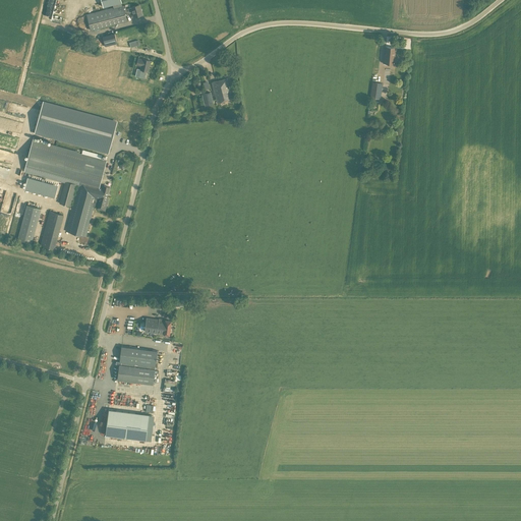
[(134,16),(142,14),(139,5),(132,7),(126,9),(125,5),(122,6),(120,0),(102,0),(104,6),(119,2),(120,5),(87,14),(91,31),(126,20),(124,13),(133,11),(134,16)]
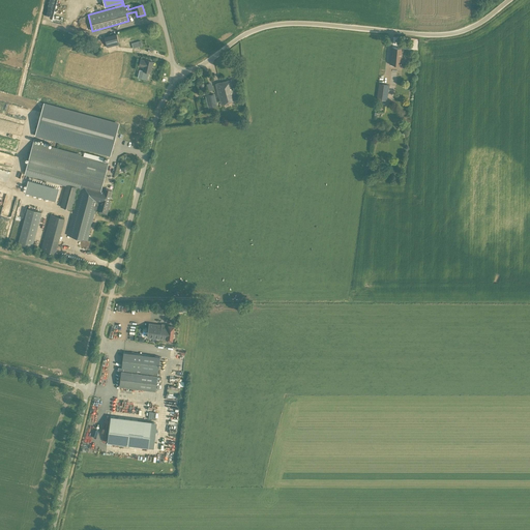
[(105,37),(108,48),(119,45),(117,34),(105,37)]
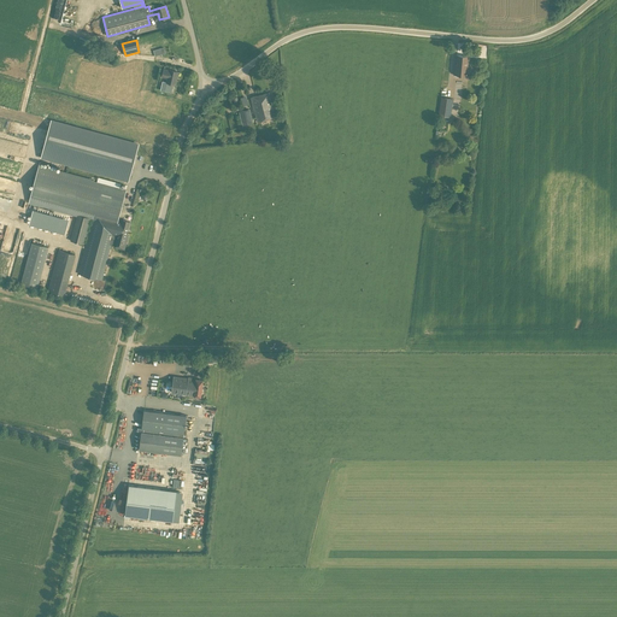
[(454,75),(468,76),(469,65),(468,65),(469,57),(457,56),(456,65),(457,65),(457,68),(454,68),(454,75)]
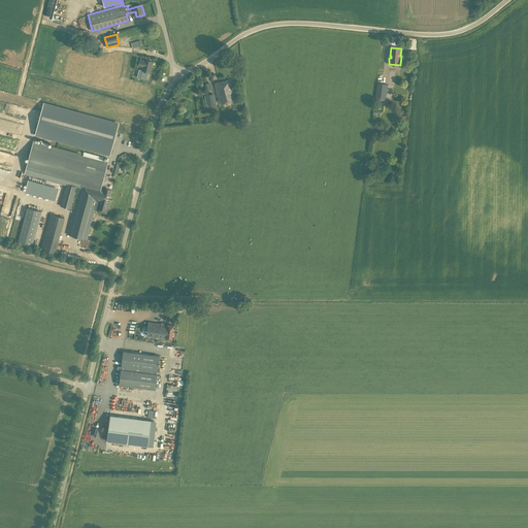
[(142,70),(150,72),(153,62),(140,59),(138,66),(143,67),(142,70)]
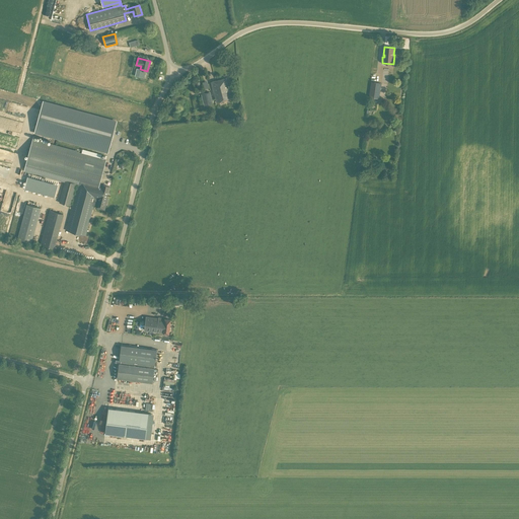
[(214,93),(217,101),(231,98),(226,79),(212,82),(215,93),(214,93)]
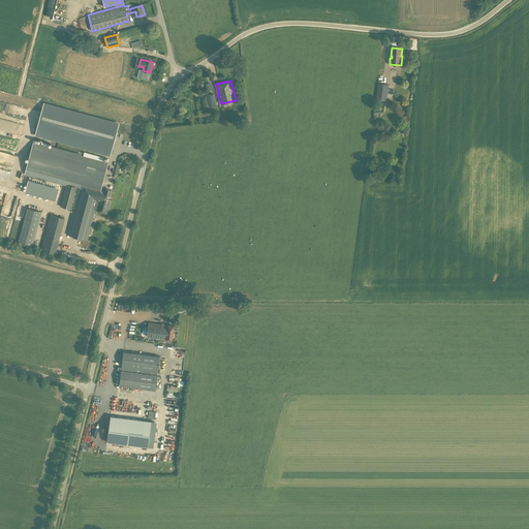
[(387,96),(390,81),(380,81),(379,95),(387,96)]
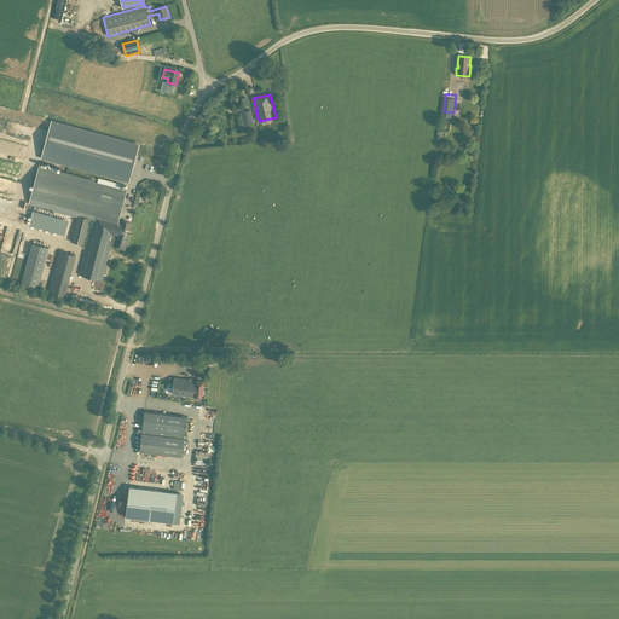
[(241,113),(244,126),(253,123),(250,110),(241,113)]
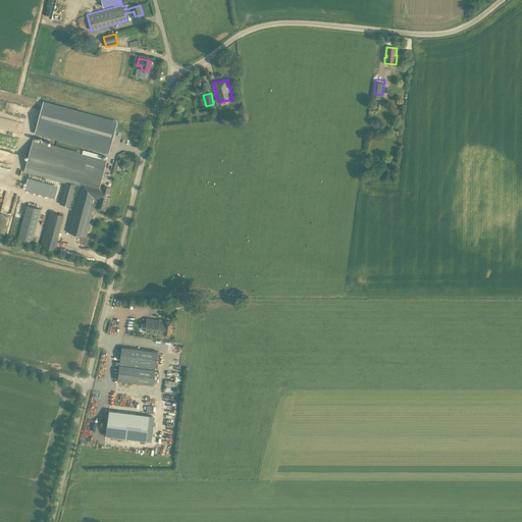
[(106,151),(113,120),(42,103),(35,134),(106,151)]
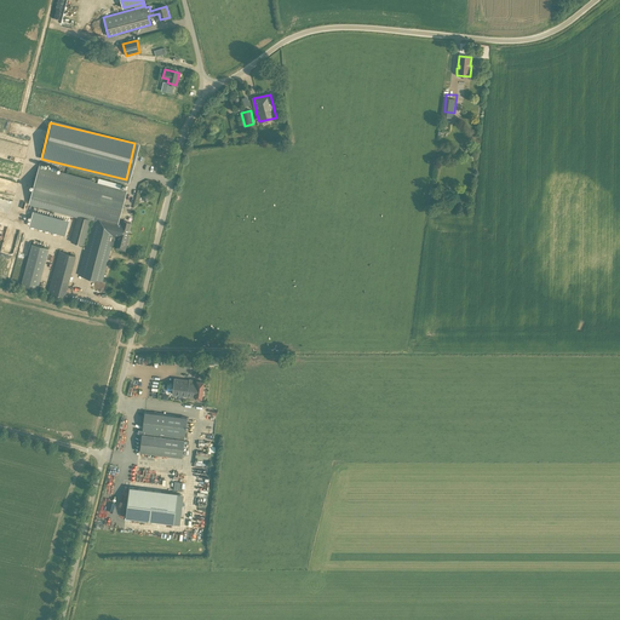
[(0,151),(26,158),(28,144),(0,137),(0,151)]
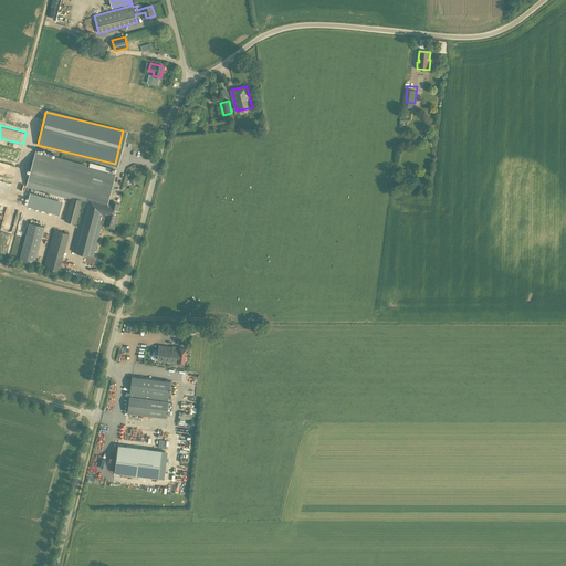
[(28,180),(108,201),(115,175),(35,153),(28,180)]
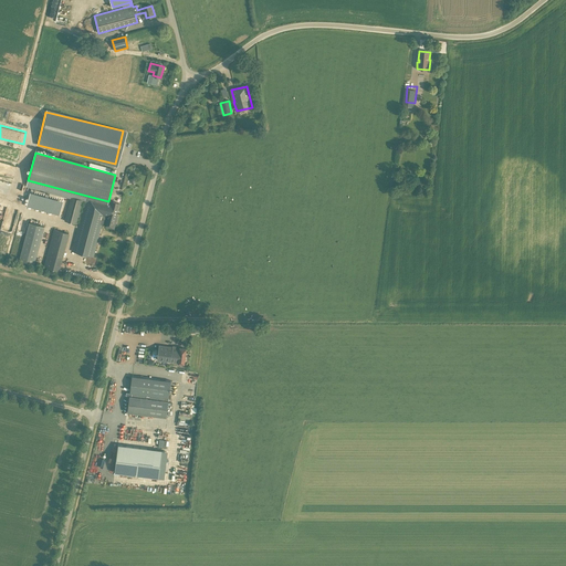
[(59,215),(63,201),(30,192),(25,206),(59,215)]
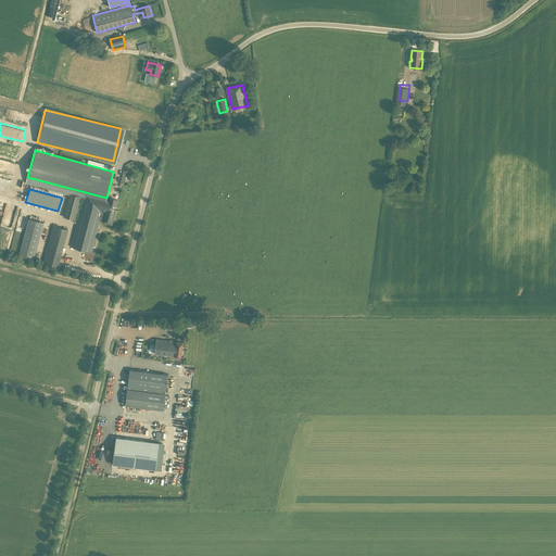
[(116,211),(114,211),(117,200),(110,198),(110,199),(86,193),(85,198),(70,193),(70,194),(68,193),(67,196),(68,197),(68,199),(66,198),(65,204),(66,205),(63,216),(76,220),(81,199),(83,199),(71,247),(91,252),(100,220),(104,222),(103,223),(112,225),(116,211)]
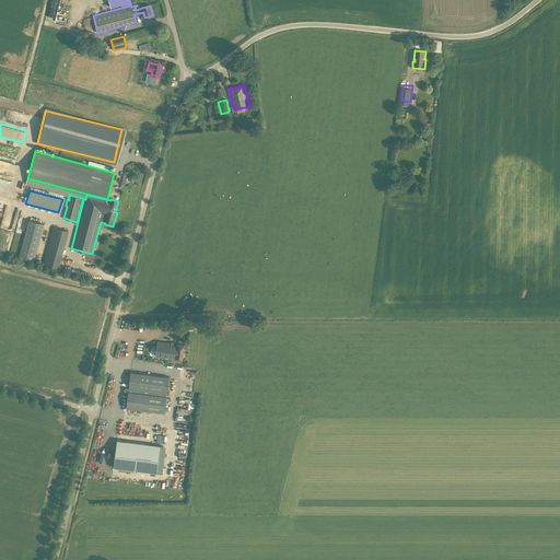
[(34,261),(44,224),(28,220),(19,257),(34,261)]
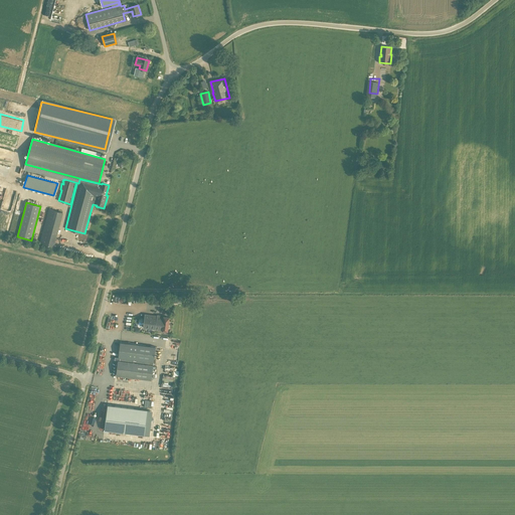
[(54,246),(63,212),(49,208),(40,242),(54,246)]
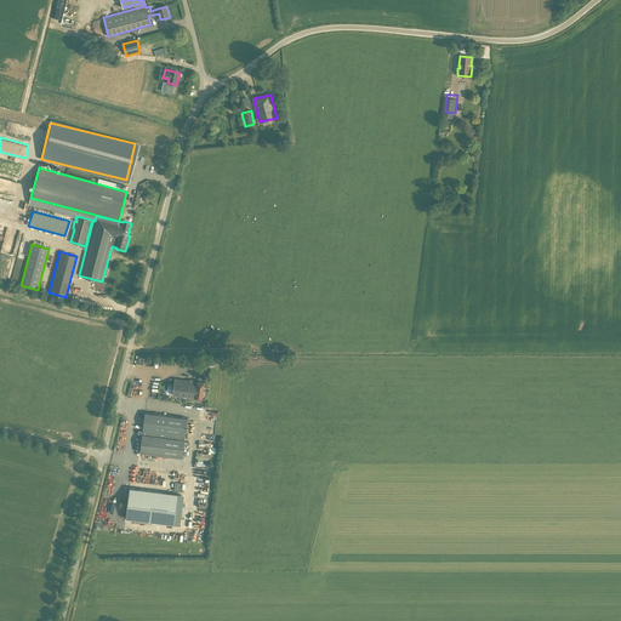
[(195,398),(203,399),(204,382),(189,381),(176,380),(174,394),(195,398)]
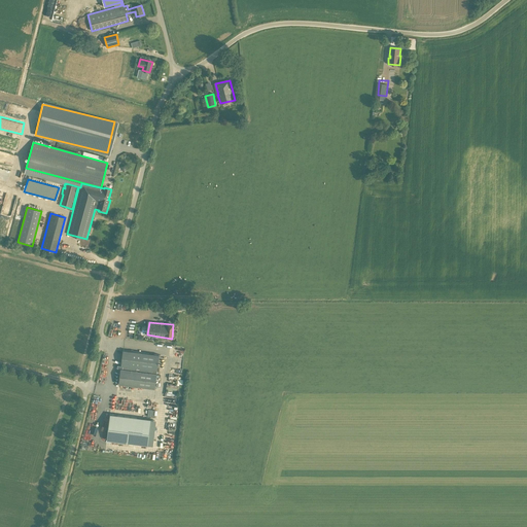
[(124,350),(121,365),(123,365),(123,369),(120,369),(118,384),(154,389),(160,355),(124,350)]
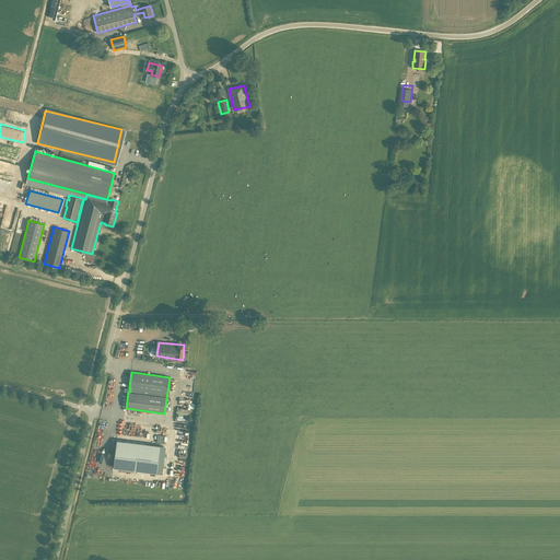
[(114,467),(158,473),(161,445),(117,440),(114,467)]
